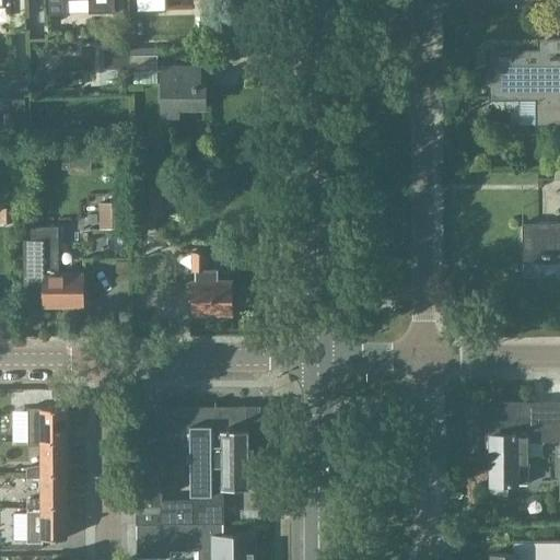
[(45,0),(46,26),(47,26),(47,14),(66,14),(65,0),(88,0),(89,13),(113,12),(113,14),(114,14),(113,0),(45,0)]
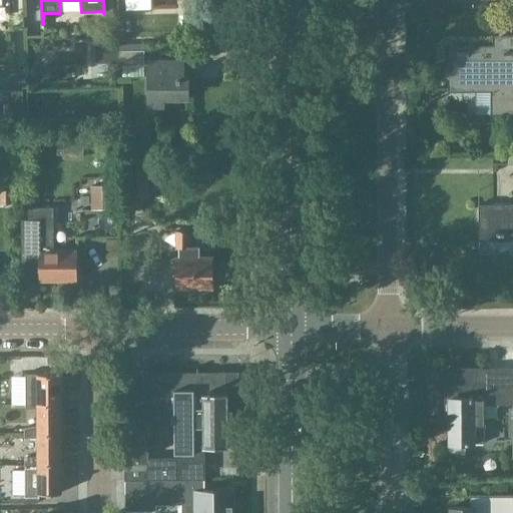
[(512,34),(501,34),(501,45),(448,45),(448,83),(475,83),(475,91),(478,91),(478,104),(490,104),(490,114),(492,114),(494,118),(512,117),(512,34)]
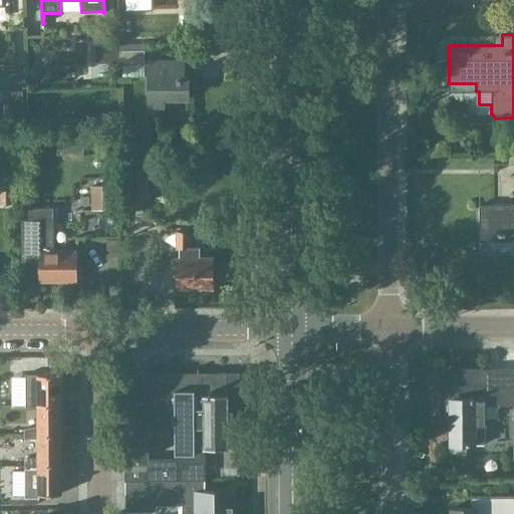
[(144,51),(119,51),(119,65),(144,65),(144,51)]
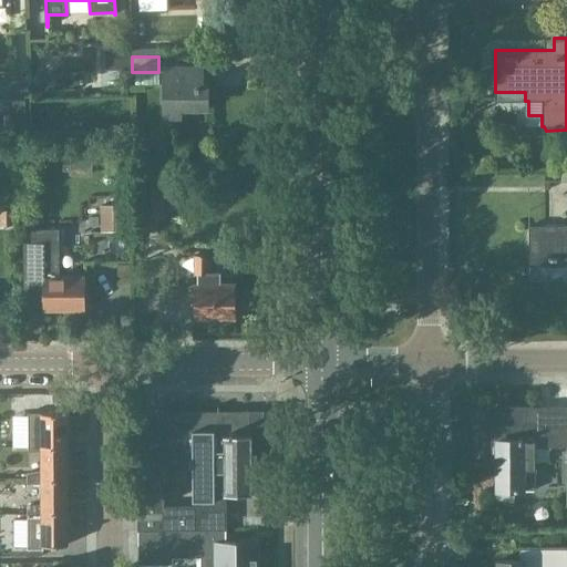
[(205,116),(206,116),(206,84),(202,84),(200,68),(163,68),(163,116),(178,116),(178,105),(205,105),(205,116)]
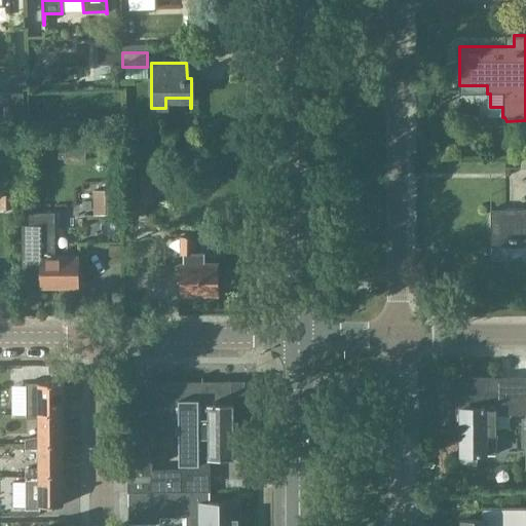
[(525,250),(525,186),(525,209),(490,209),(490,252),(491,252),(491,248),(525,248),(525,250)]
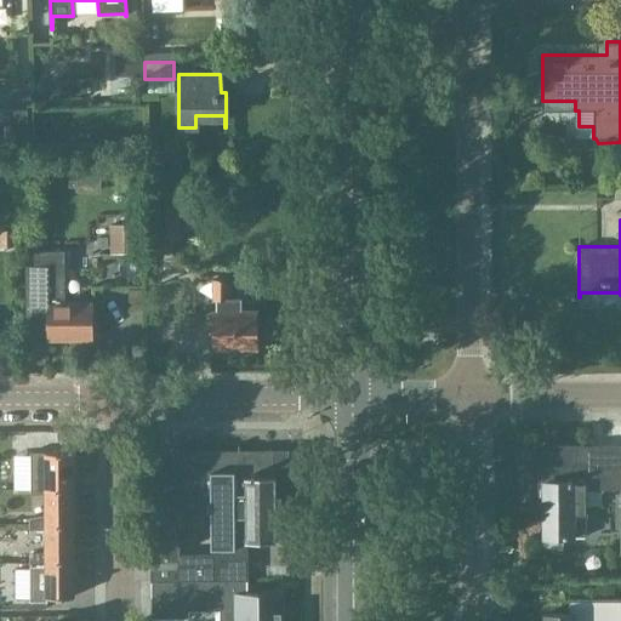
[(110,254),(138,254),(138,224),(109,226),(110,254)]
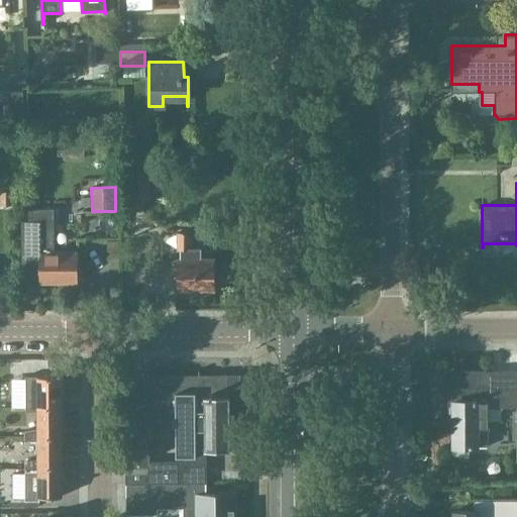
[(39,262),(39,274),(39,283),(76,283),(76,251),(53,251),(53,208),(27,208),(27,221),(22,221),(22,262),(39,262)]
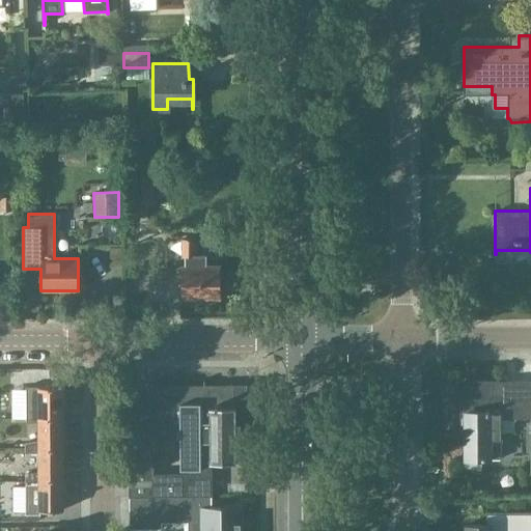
[(195,239),(182,239),(182,256),(185,256),(185,267),(182,267),(182,299),(219,299),(219,267),(205,267),(205,255),(195,255),(195,239)]
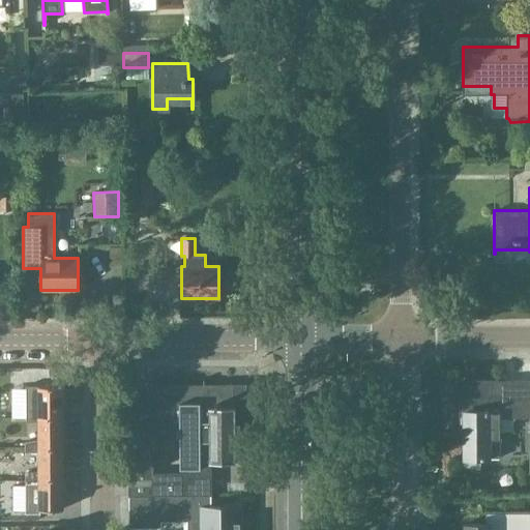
[(463,390),(459,390),(459,431),(464,431),(464,469),(465,469),(465,467),(478,469),(478,470),(479,470),(481,458),(499,458),(499,416),(504,416),(504,412),(518,412),(518,416),(529,416),(529,379),(463,380),(463,390)]
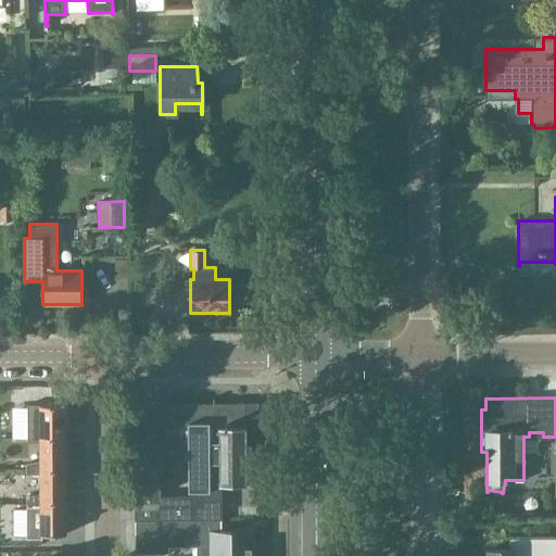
[(245,485),(245,478),(251,444),(245,444),(245,427),(253,427),(257,403),(152,404),(134,404),(135,519),(220,519),(219,485),(245,485)]
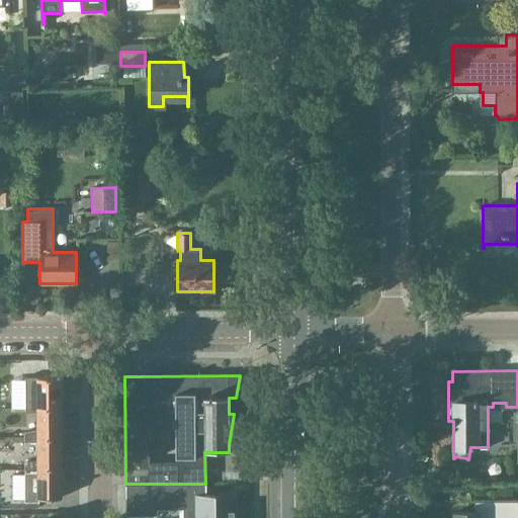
[(60,407),(60,376),(25,377),(25,402),(24,403),(24,412),(37,412),(37,408),(60,407)]
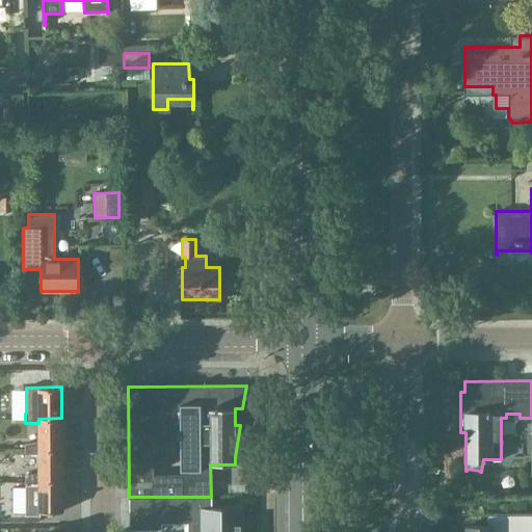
[(38,449),(61,449),(61,418),(38,419),(38,423),(38,442),(25,444),(25,453),(38,453),(38,449)]
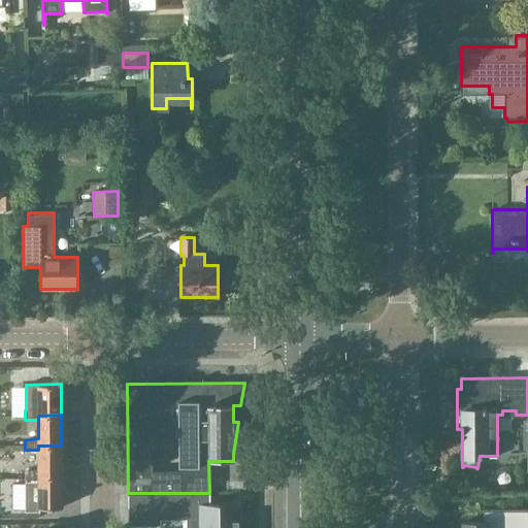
[(62,475),(61,446),(38,446),(38,450),(38,468),(25,470),(25,481),(38,481),(38,475),(62,475)]
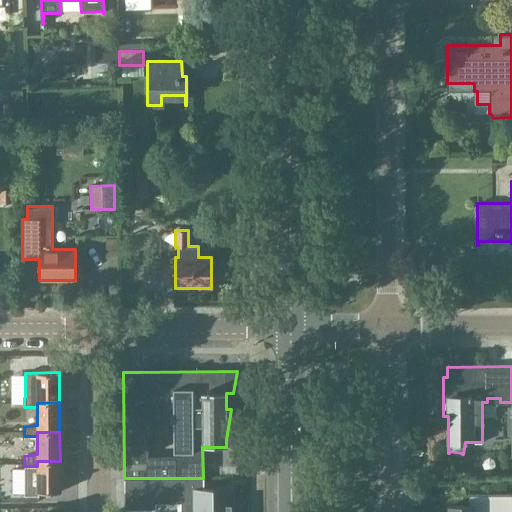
[(60,491),(60,461),(37,461),(37,466),(24,466),(24,496),(37,496),(37,497),(38,497),(38,491),(60,491)]
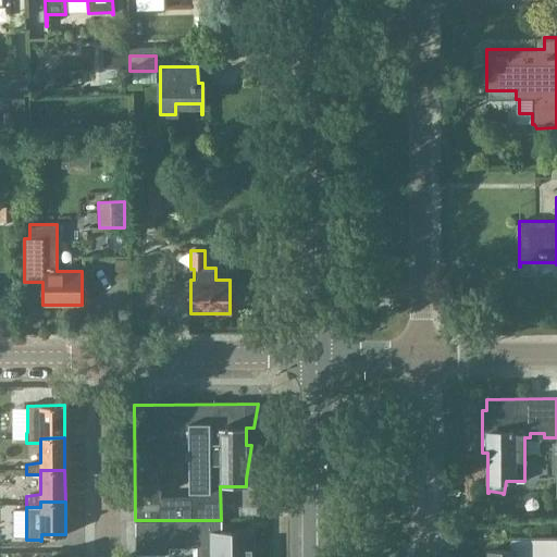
[(221,520),(135,520),(135,554),(169,554),(169,537),(197,537),(197,546),(203,546),(203,556),(250,556),(250,533),(221,533),(221,520)]
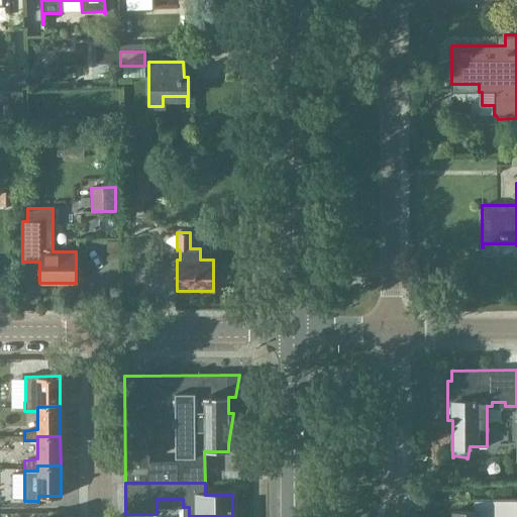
[(473,511),(452,511),(452,516),(516,516),(516,497),(473,498),(473,511)]
